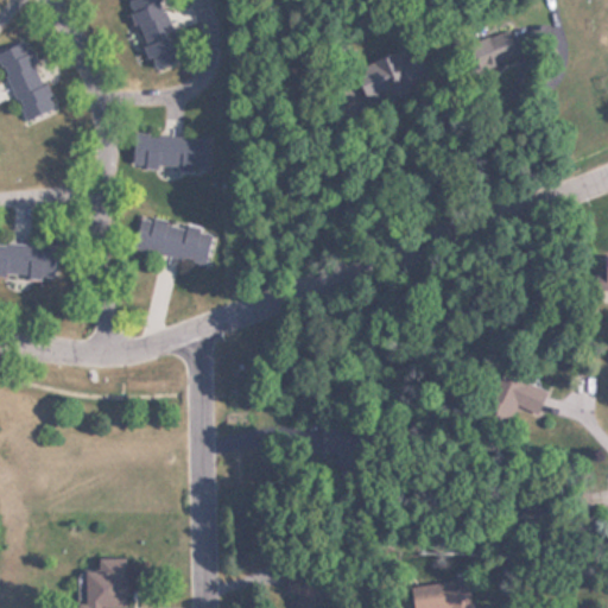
[(125,0),(149,68),(181,57),(160,0),(125,0)]
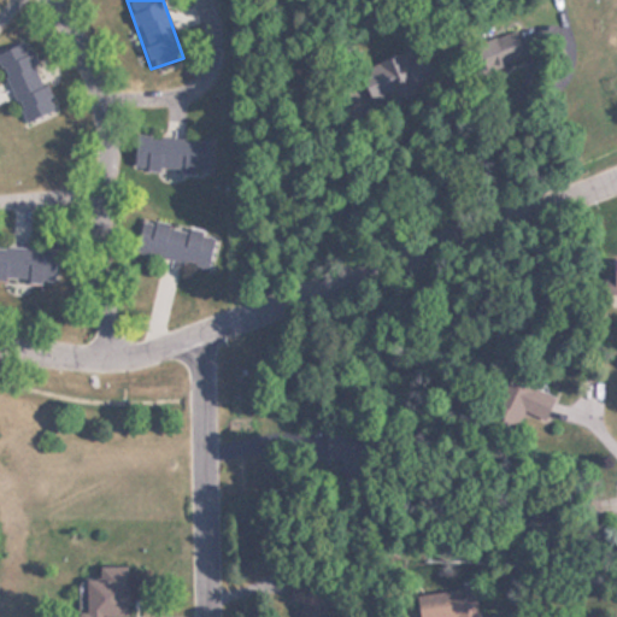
[(0,63),(22,122),(53,110),(28,41),(0,50),(0,63)]
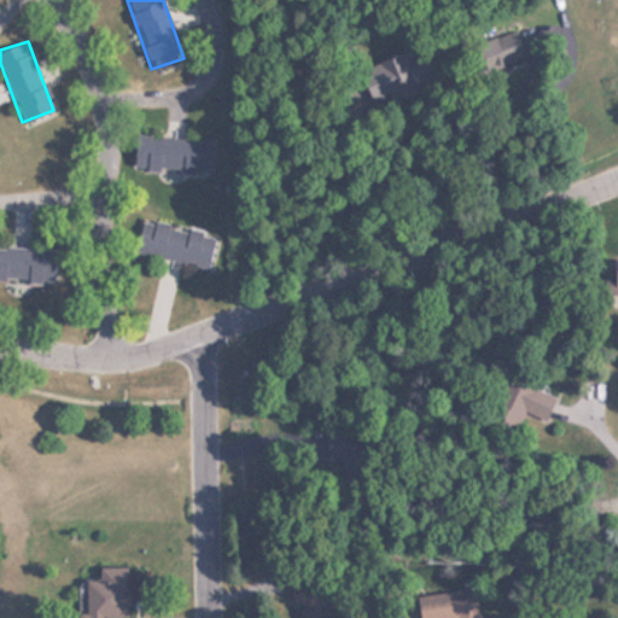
[(425,68),(391,48),(374,77),(408,97),(425,68)]
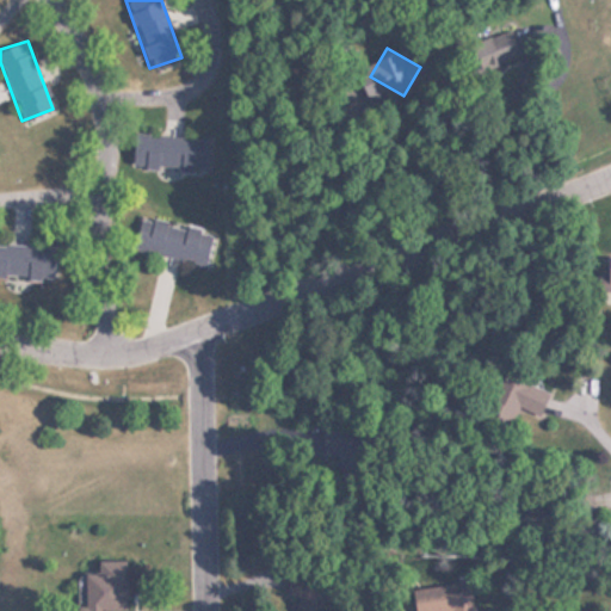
[(207,136),(130,135),(130,167),(207,168),(207,136)]
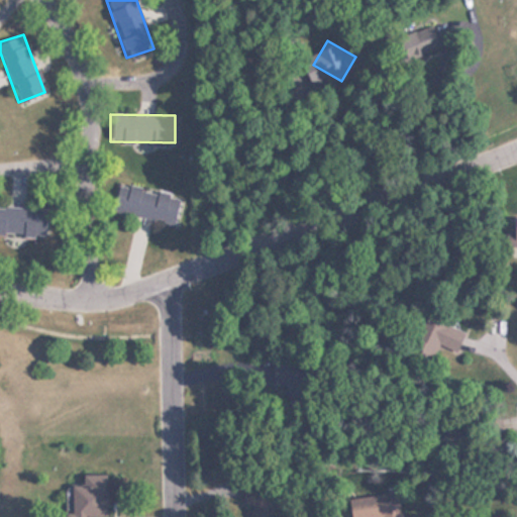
[(180,196),(118,183),(112,211),(174,224),(180,196)]
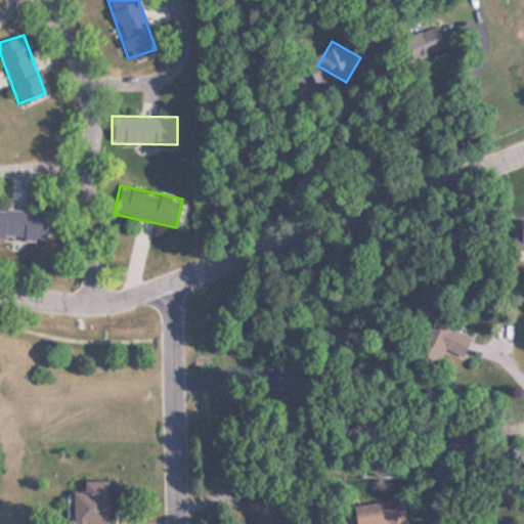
[(0,235),(46,237),(46,212),(0,209),(0,235)]
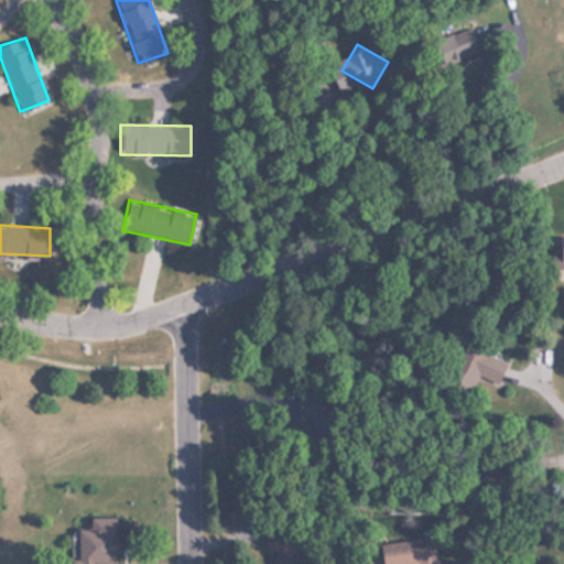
[(503,361),(472,353),(465,375),(498,383),(503,361)]
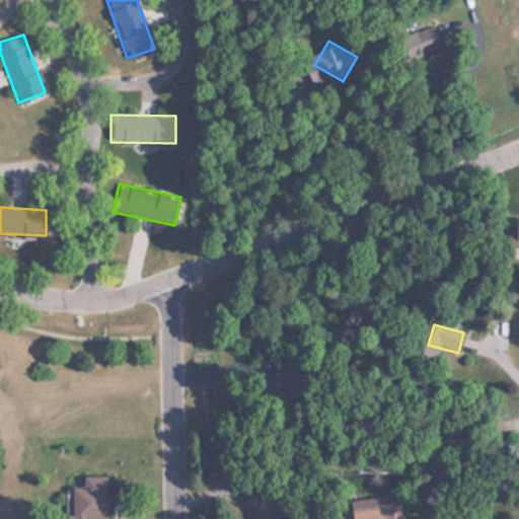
[(71,517),(64,517),(64,518),(85,518),(106,518),(105,476),(82,477),(82,488),(71,488),(71,517)]
